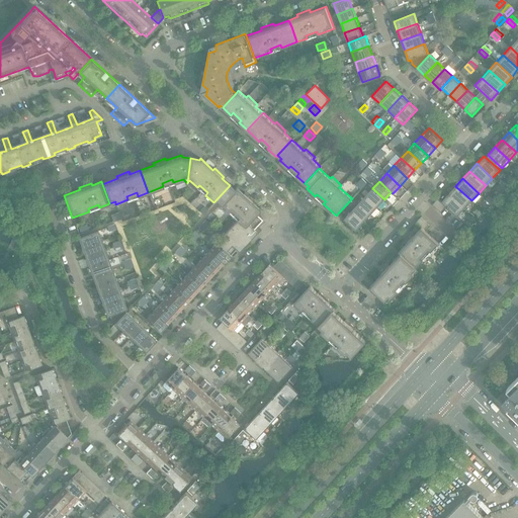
[(260,209),(252,202),(254,201),(245,192),(244,192),(244,193),(243,194),(236,187),(234,189),(230,185),(216,200),(228,211),(230,209),(238,217),(236,220),(237,220),(244,228),(256,214),(260,209)]
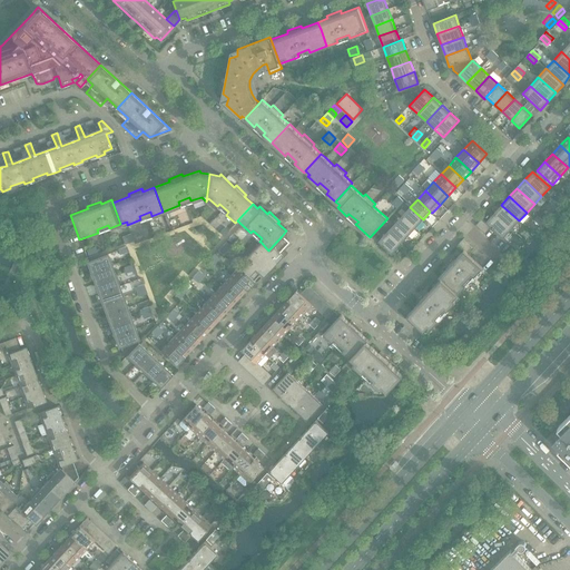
[(519,220),(501,205),(493,213),(511,229),(519,220)]
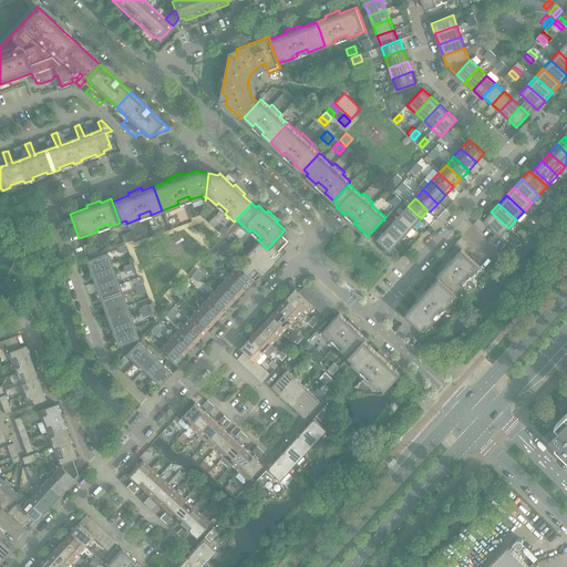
[(421,218),(408,206),(400,215),(413,227),(421,218)]
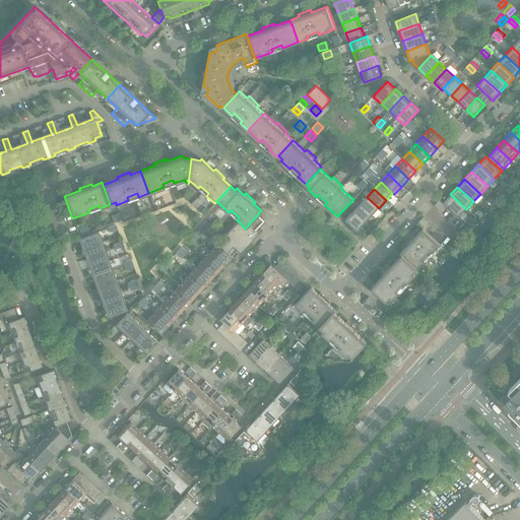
[(466,209),(450,194),(443,202),(440,199),(434,205),(442,213),(448,207),(459,217),(466,209)]
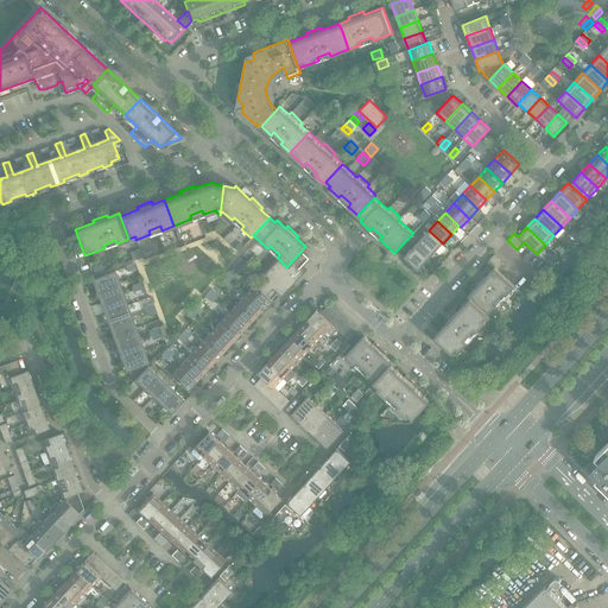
[(443,244),(429,230),(420,240),(435,252),(443,244)]
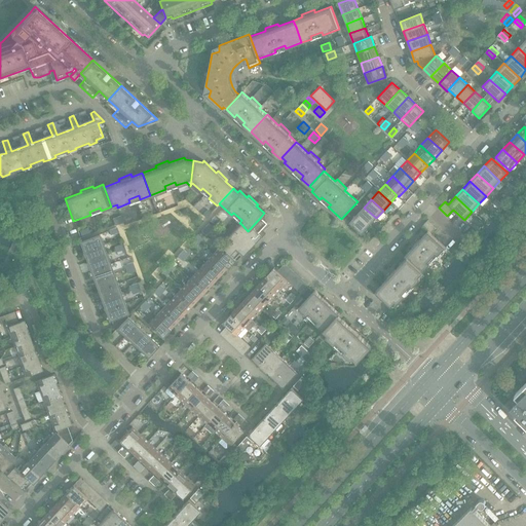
[(501,204),(496,199),(493,203),(498,208),(501,204)]
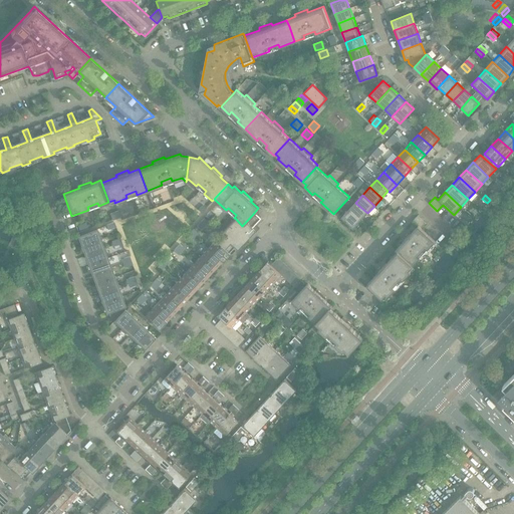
[(367,213),(355,203),(348,210),(359,221),(367,213)]
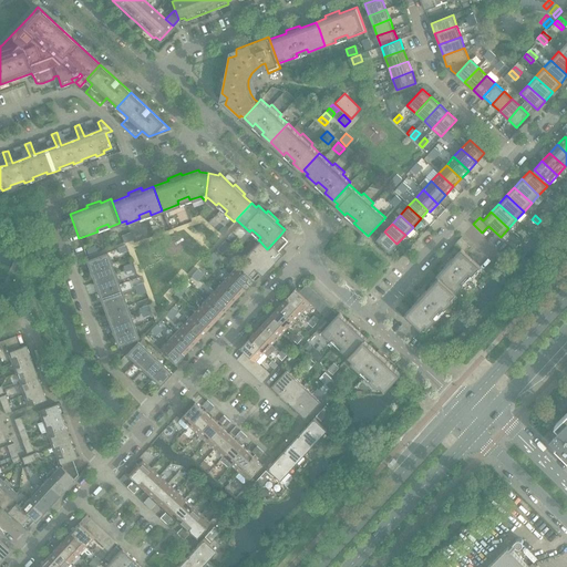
[(397,244),(384,232),(377,240),(389,253),(397,244)]
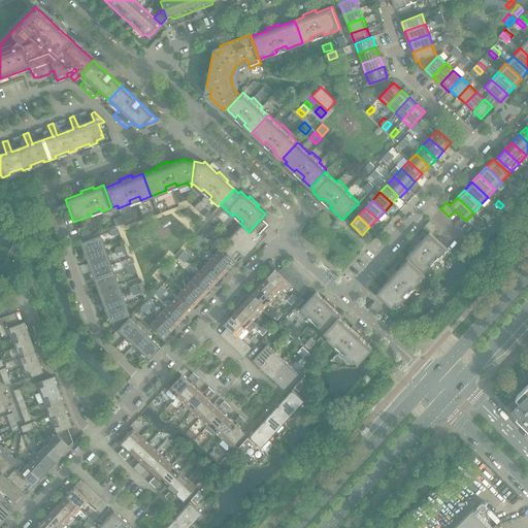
[(243,257),(261,236),(258,234),(267,224),(261,219),(249,232),(241,224),(229,237),(221,246),(234,260),(240,254),(243,257)]
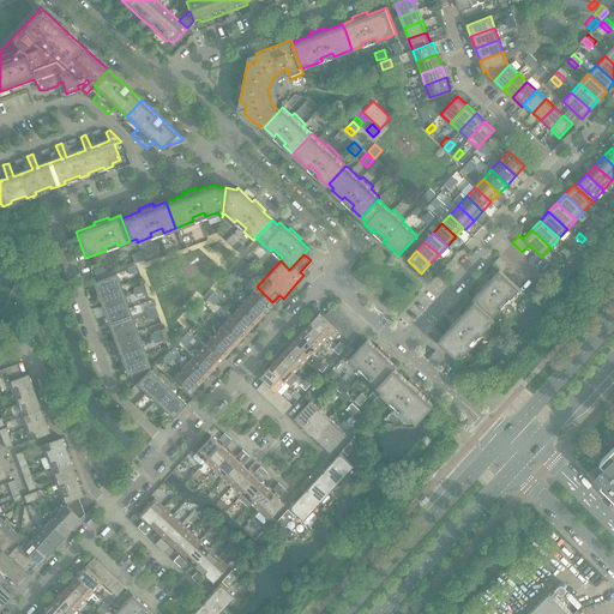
[(506,304),(519,288),(504,274),(511,266),(499,257),(493,264),(499,270),(491,278),(488,276),(479,288),(480,290),(471,299),(474,301),(470,306),(488,323),(506,304)]
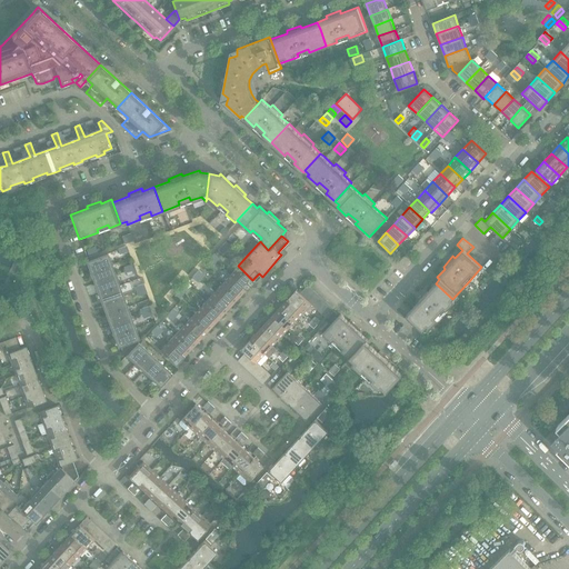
[(226,241),(221,246),(227,250),(231,246),(226,241)]
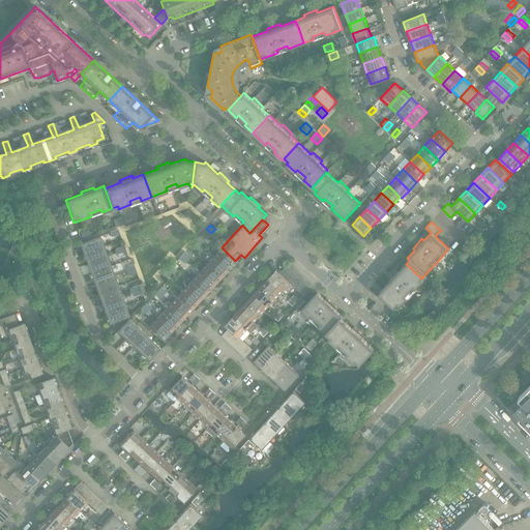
[(211,233),(206,229),(202,233),(207,237),(211,233)]
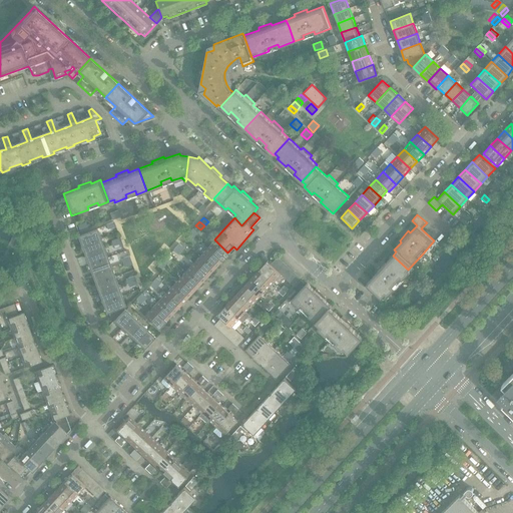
[(100,238),(96,228),(77,235),(81,245),(100,238)]
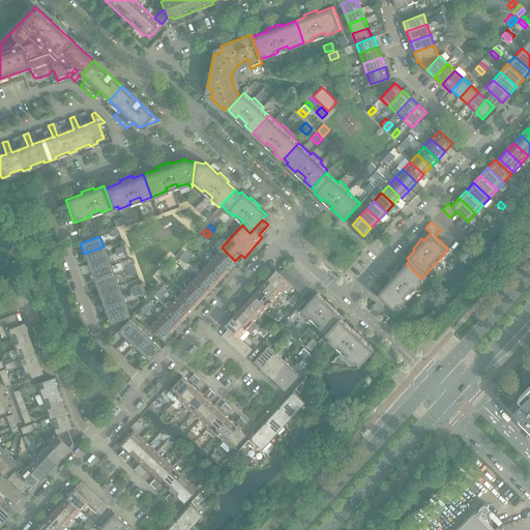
[(108,257),(104,246),(84,254),(87,264),(108,257)]
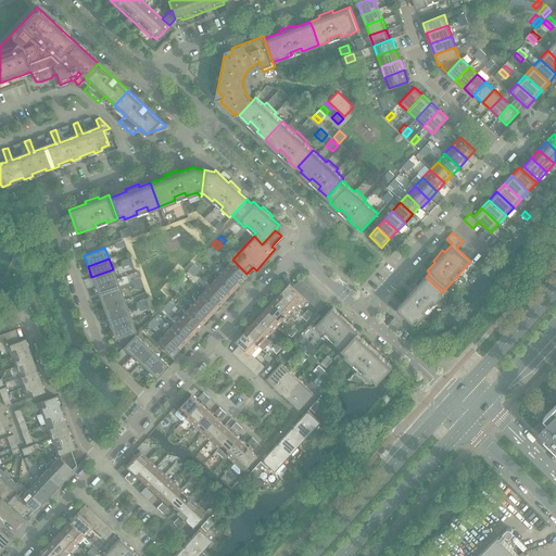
[(247,274),(232,260),(225,268),(239,282),(247,274)]
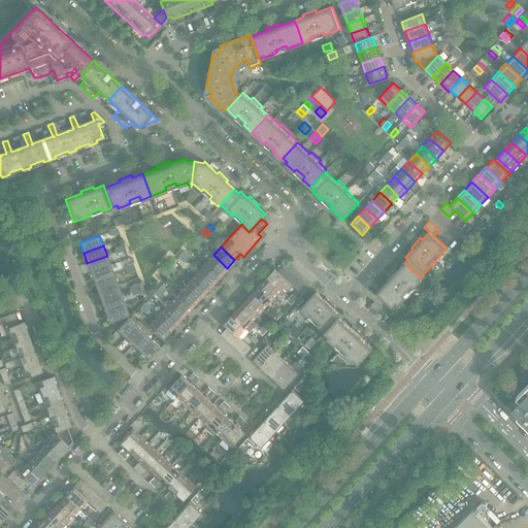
[(227,268),(213,255),(206,263),(220,276),(227,268)]
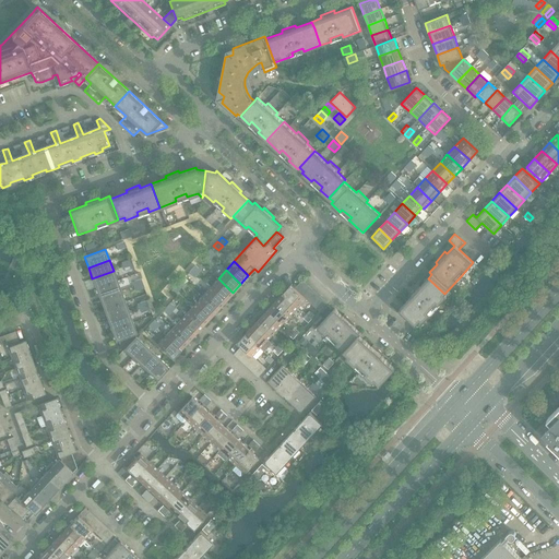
[(117,281),(114,271),(92,278),(96,288),(117,281)]
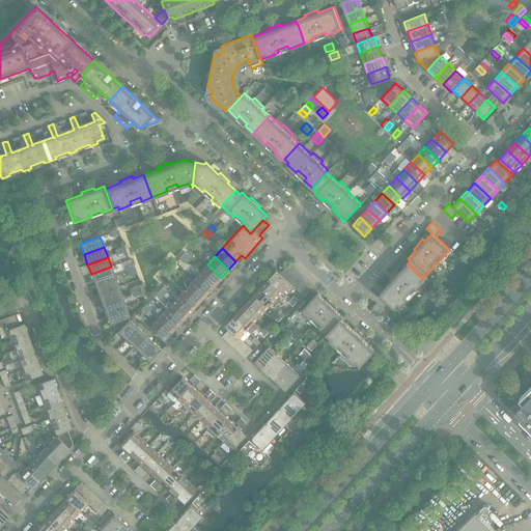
[(221,278),(207,264),(200,272),(215,285),(221,278)]
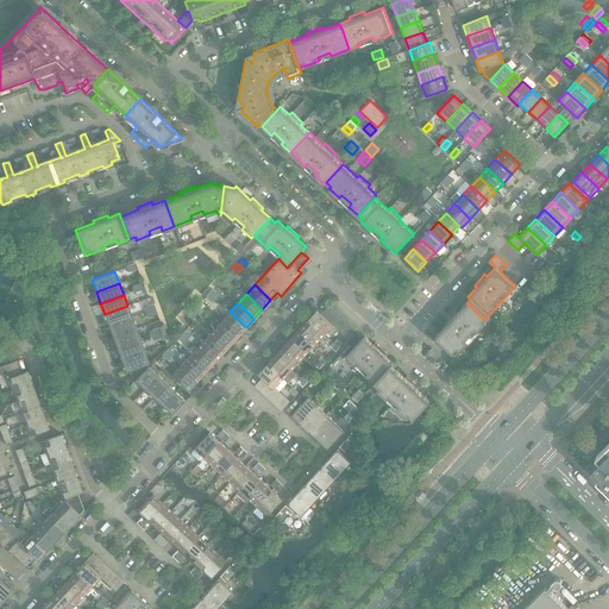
[(454,356),(487,321),(484,320),(466,303),(458,312),(456,309),(446,321),(447,324),(434,338),(454,356)]
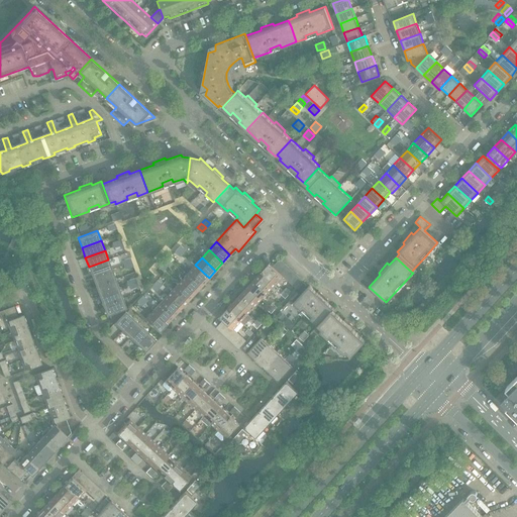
[(112,270),(108,260),(89,267),(92,277),(112,270)]
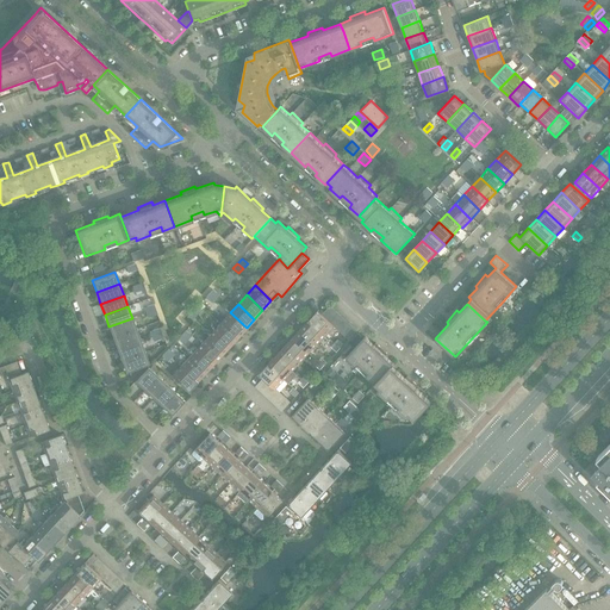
[(328,321),(336,312),(329,306),(322,315),(328,321)]
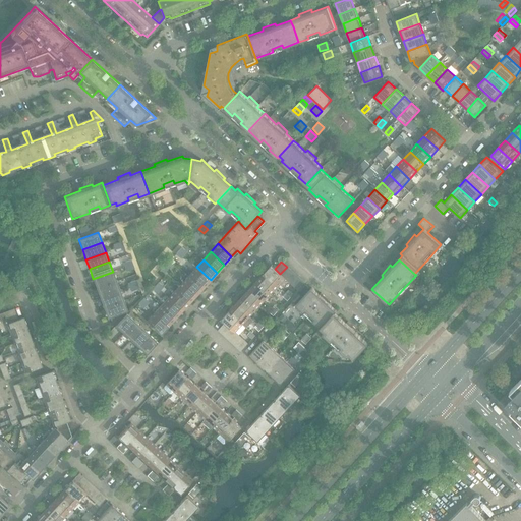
[(275,269),(271,265),(264,273),(278,286),(285,278),(280,274),(275,269)]
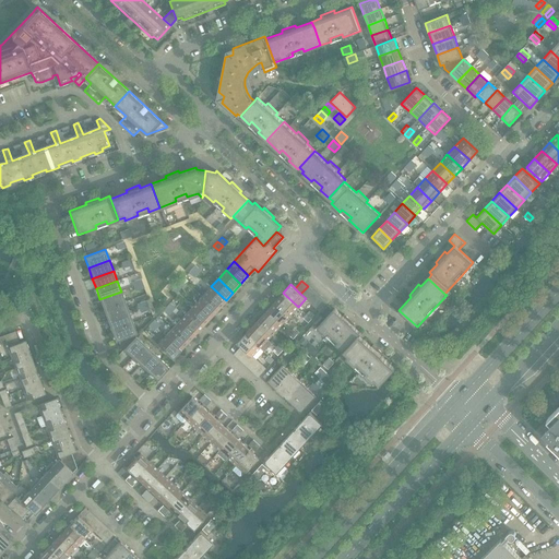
[(226,300),(211,286),(203,295),(217,309),(226,300)]
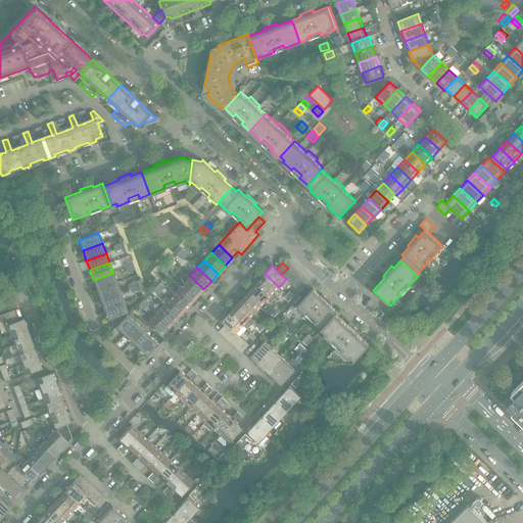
[(287,280),(294,273),(288,268),(281,275),(286,279),(287,280)]
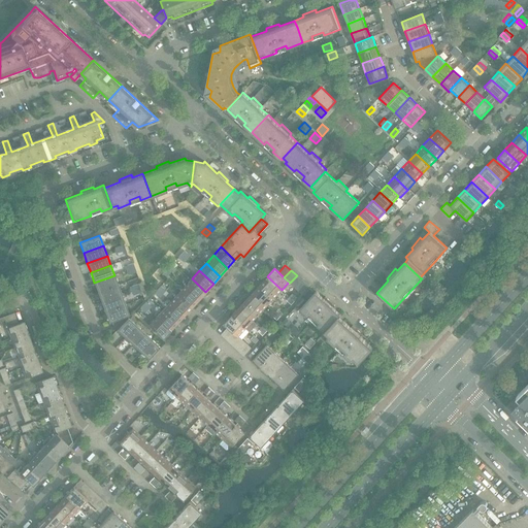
[(118,285),(114,275),(94,283),(98,293),(118,285)]
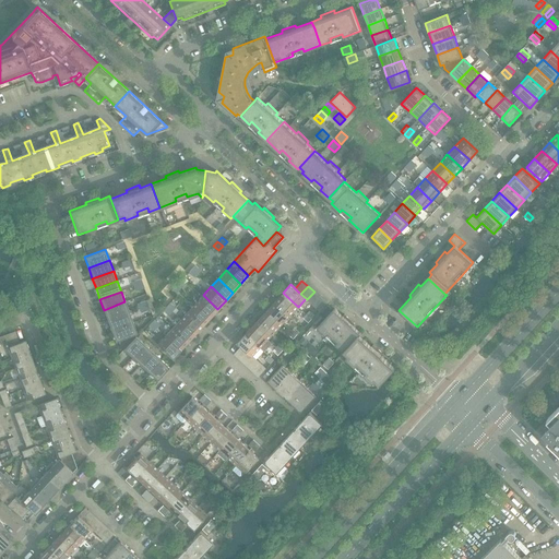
[(312,306),(320,297),(314,292),(307,299),(312,306)]
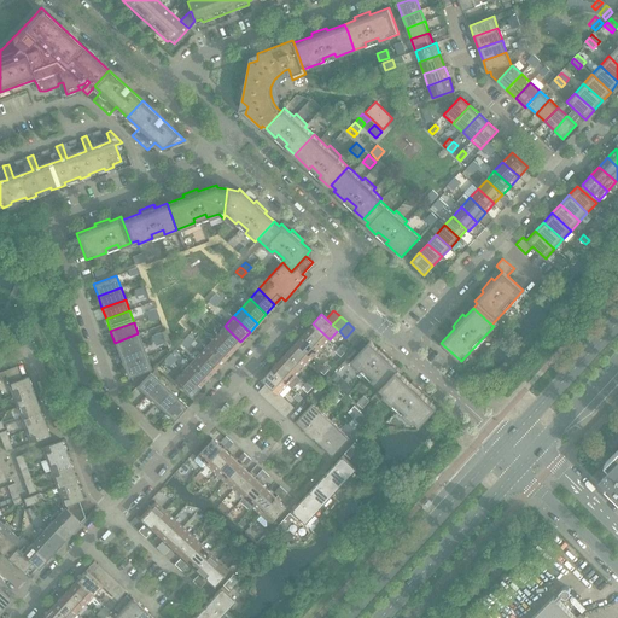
[(330,339),(313,324),(304,333),(321,348),(330,339)]
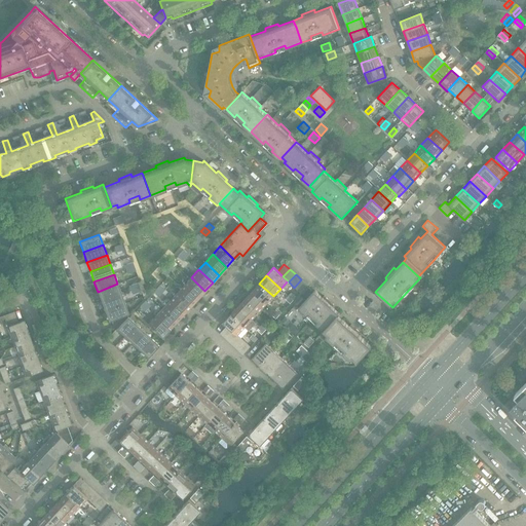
[(204,291),(191,277),(184,285),(198,298),(204,291)]
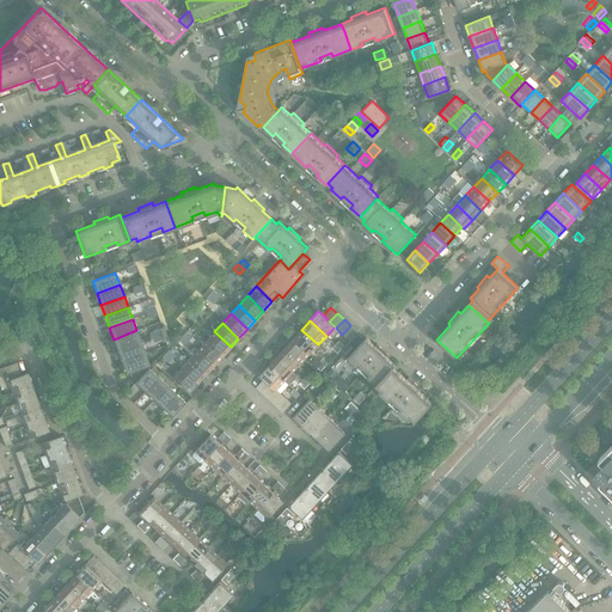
[(357,331),(350,325),(342,335),(349,341),(357,331)]
